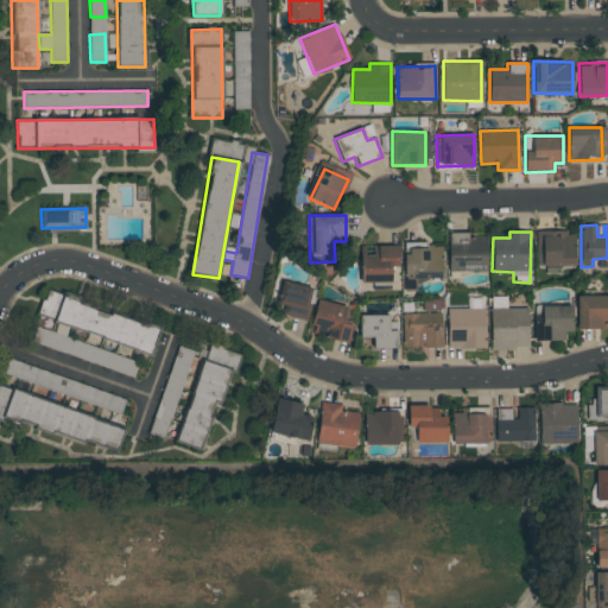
[(575,232),(538,232),(538,267),(575,266),(575,232)]
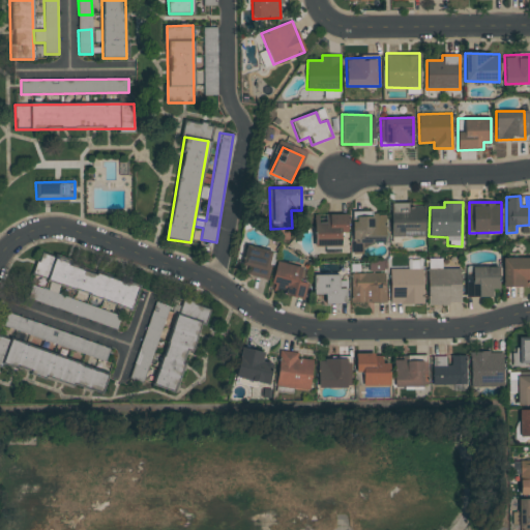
[(424,207),(407,206),(407,203),(390,203),(390,237),(424,237),(424,207)]
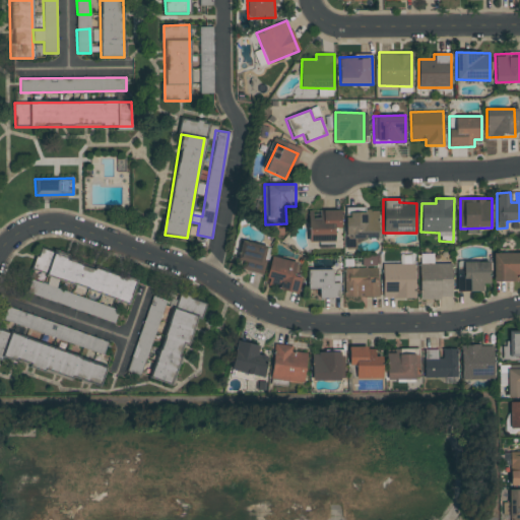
[(378,209),(345,209),(345,247),(355,247),(355,238),(378,239),(378,209)]
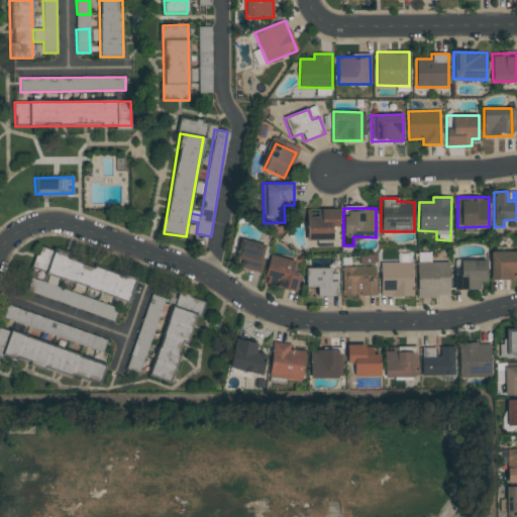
[(307,240),(334,240),(334,227),(339,227),(339,209),(306,209),(307,240)]
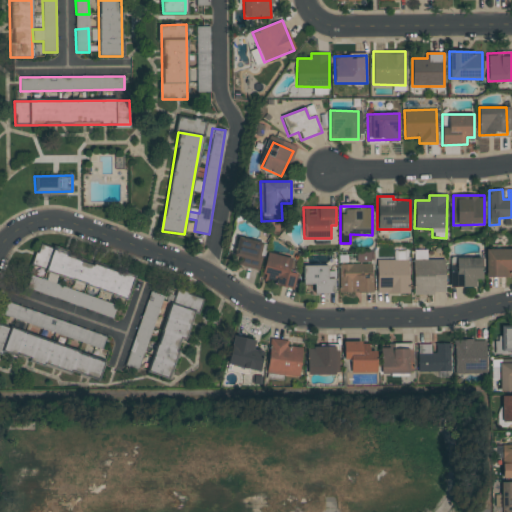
[(264,247),(238,239),(232,262),(258,269),(264,247)]
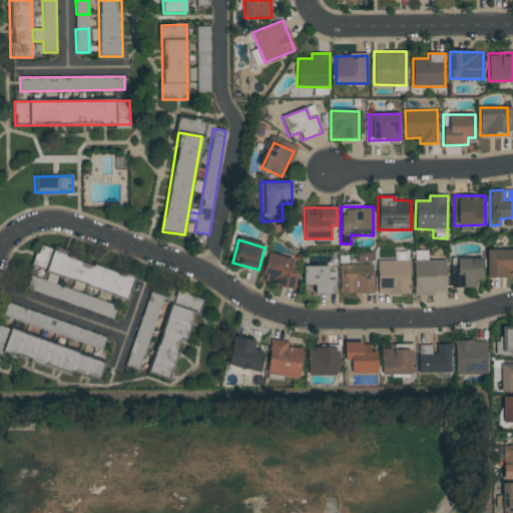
[(127,297),(133,275),(37,246),(31,269),(127,297)]
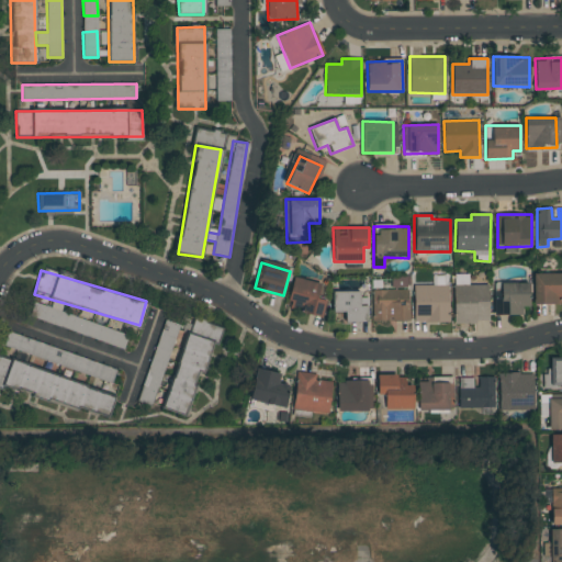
[(534,304),(561,303),(561,272),(532,273),(534,304)]
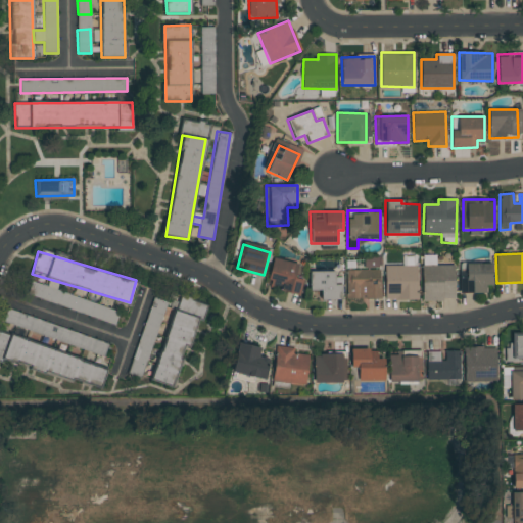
[(455,300),(455,265),(436,266),(435,255),(422,255),(422,300),(455,300)]
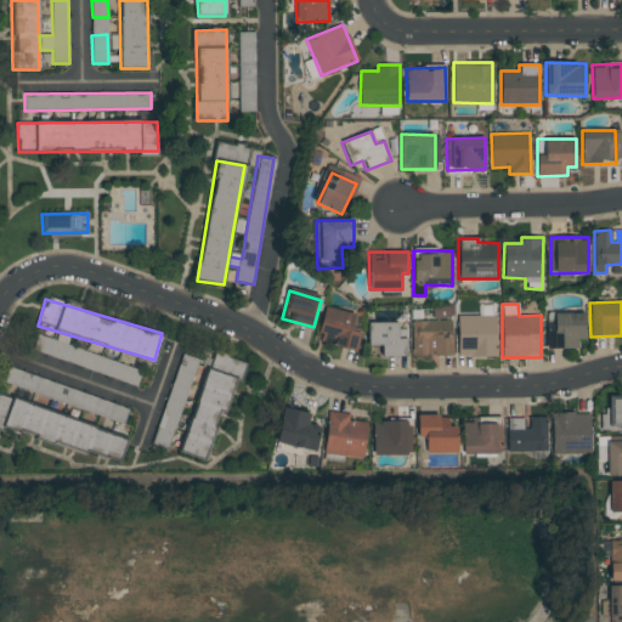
[(355,314),(326,306),(317,340),(335,345),(334,346),(356,351),(361,333),(351,331),(355,314)]
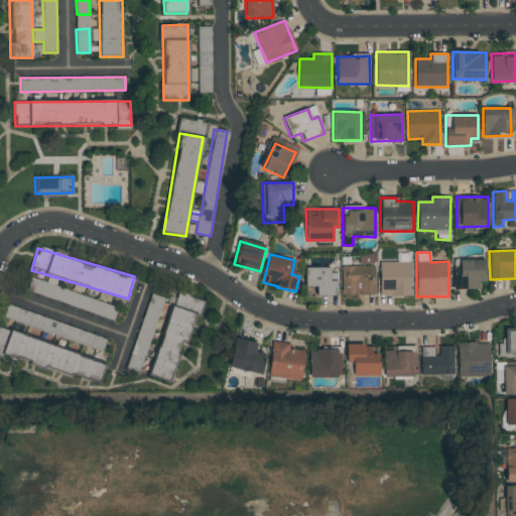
[(453,289),(480,289),(480,282),(486,282),(486,260),(457,260),(457,274),(454,274),(453,289)]
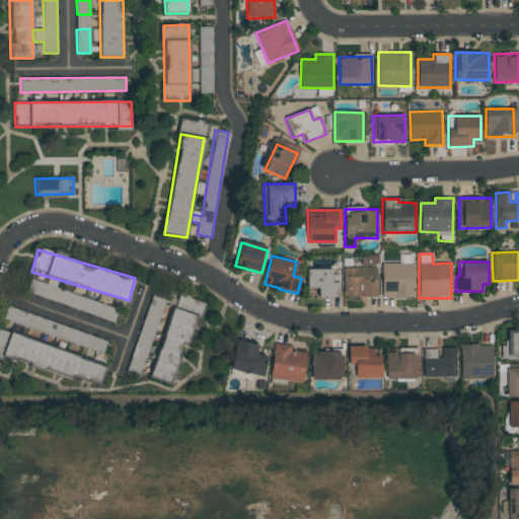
[(382,264),(382,298),(414,298),(414,263),(382,264)]
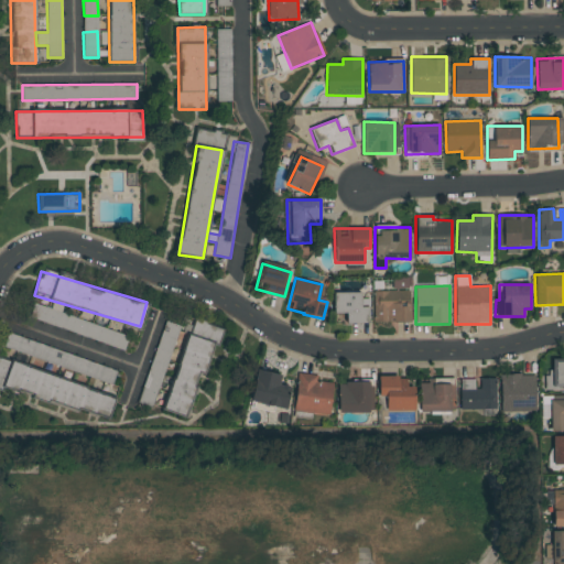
[(373,291),(373,323),(410,322),(410,291),(373,291)]
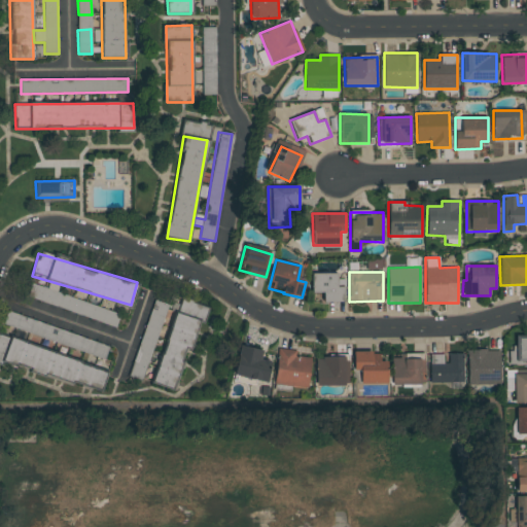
[(338,274),(313,273),(313,292),(323,292),(323,303),(344,303),(345,280),(338,280),(338,274)]
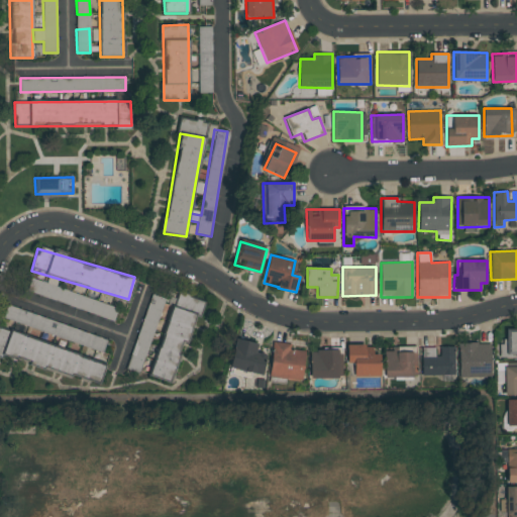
[(114,318),(118,306),(55,290),(59,277),(48,275),(46,283),(29,278),(24,294),(114,318)]
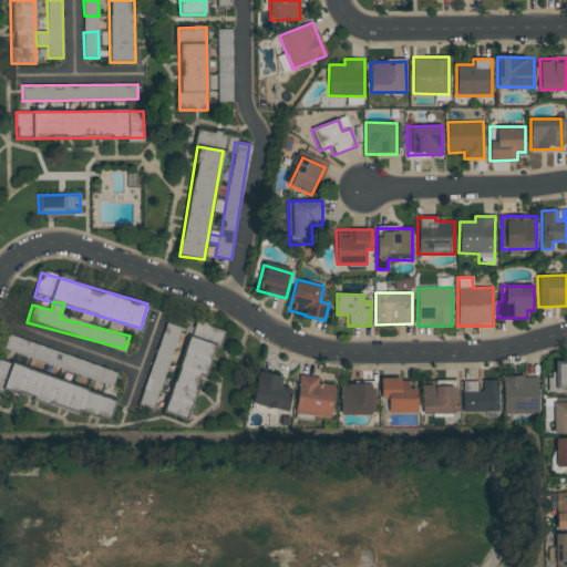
[(181,325),(164,320),(142,405),(154,409),(169,349),(174,350),(181,325)]
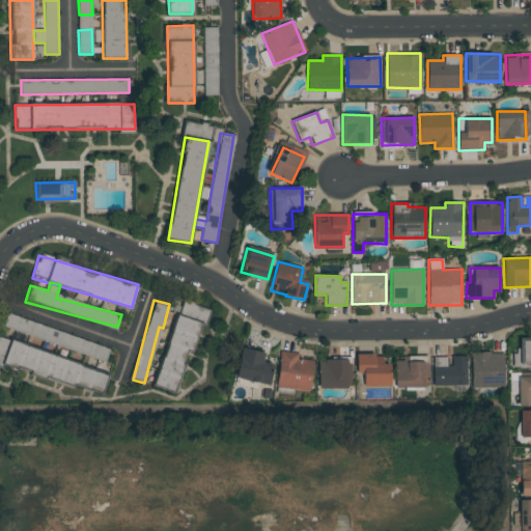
[(175,313),(155,387),(176,393),(185,363),(183,363),(187,351),(193,353),(202,318),(206,319),(210,309),(183,302),(179,313),(189,315),(191,308),(198,310),(195,319),(175,313)]
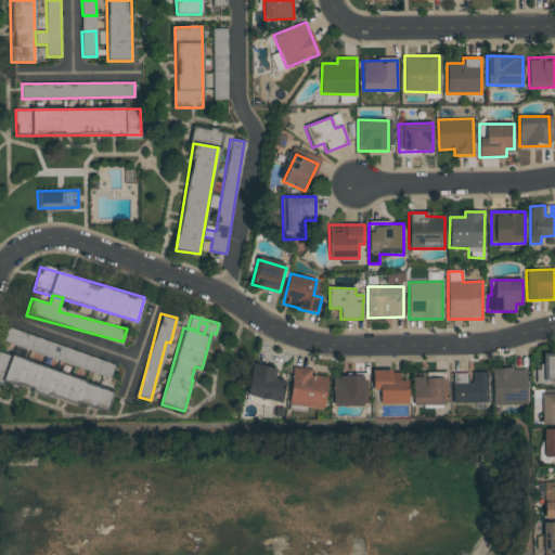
[(111,376),(115,362),(8,331),(3,344),(111,376)]
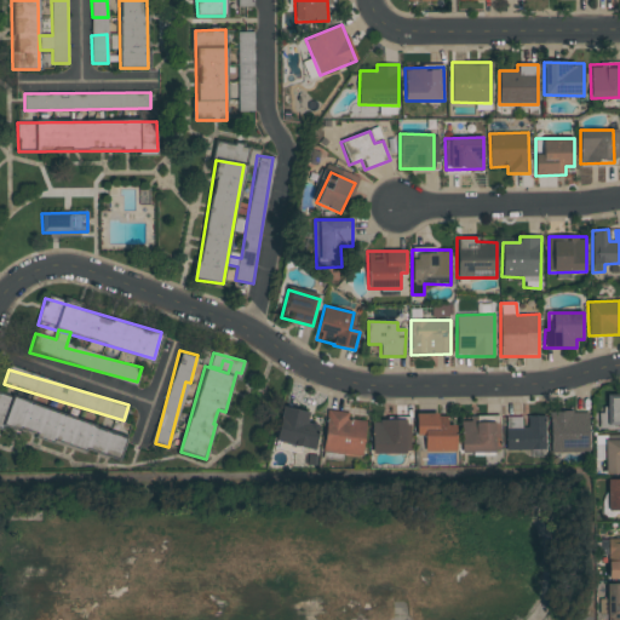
[(126,436),(0,394),(0,428),(1,424),(118,461),(126,436)]
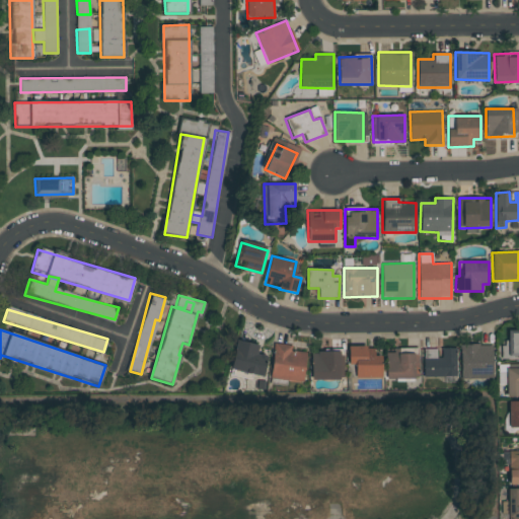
[(501,359),(518,358),(518,330),(508,331),(508,343),(501,343),(501,359)]
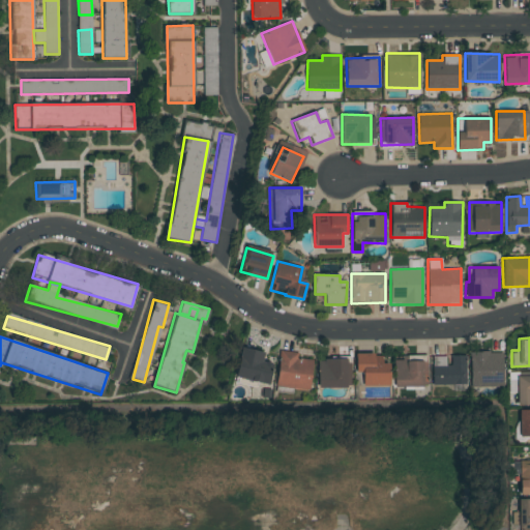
[(263,360),(264,353),(243,347),(235,376),(267,384),(273,363),(263,360)]
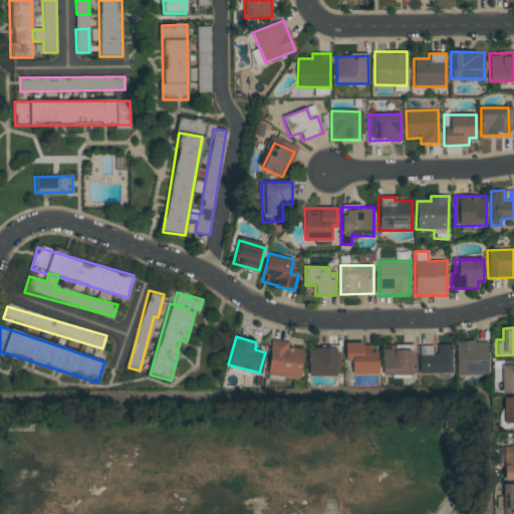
[(303,348),(288,347),(289,341),(271,340),(268,374),(300,378),(303,348)]
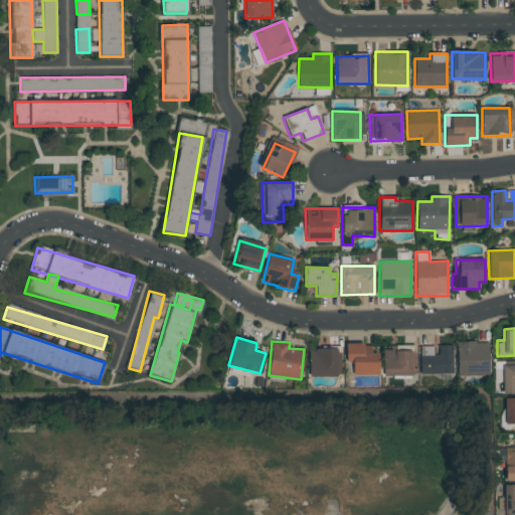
[(487,342),(457,343),(459,385),(489,383),(487,342)]
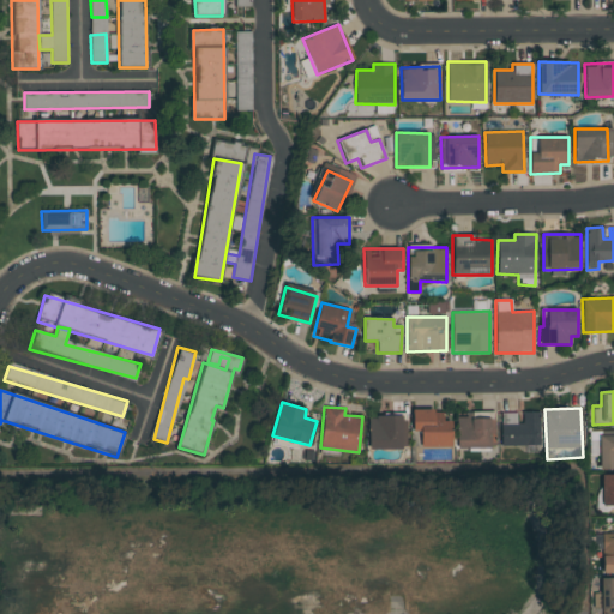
[(411,432),(420,432),(420,446),(451,446),(451,421),(443,421),(443,410),(411,410),(411,432)]
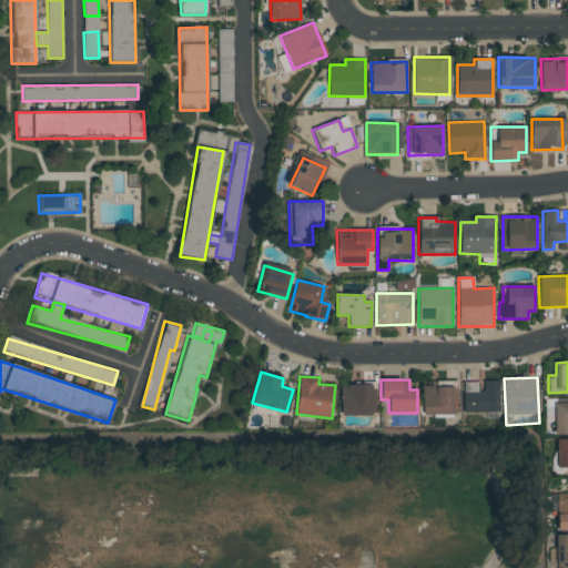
[(457,382),(422,383),(423,415),(458,414),(457,382)]
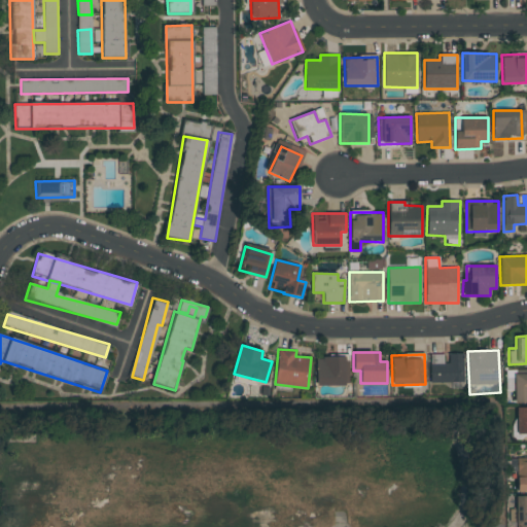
[(429,354),(429,383),(463,383),(464,354),(450,354),(450,362),(444,362),(444,354),(429,354)]
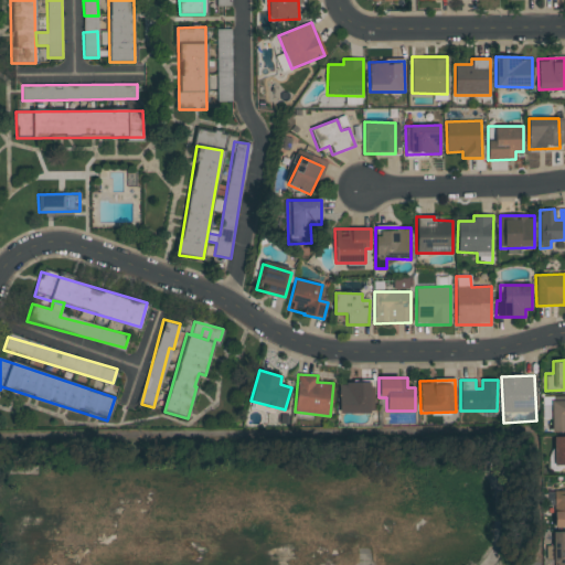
[(339,413),(370,414),(371,383),(340,382),(339,413)]
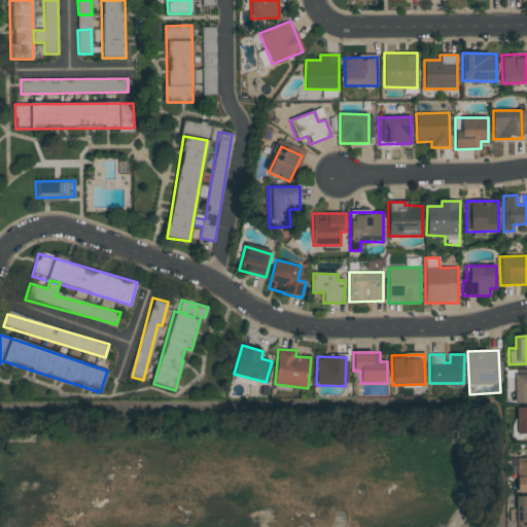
[(526,402),(526,370),(506,371),(507,403),(526,402)]
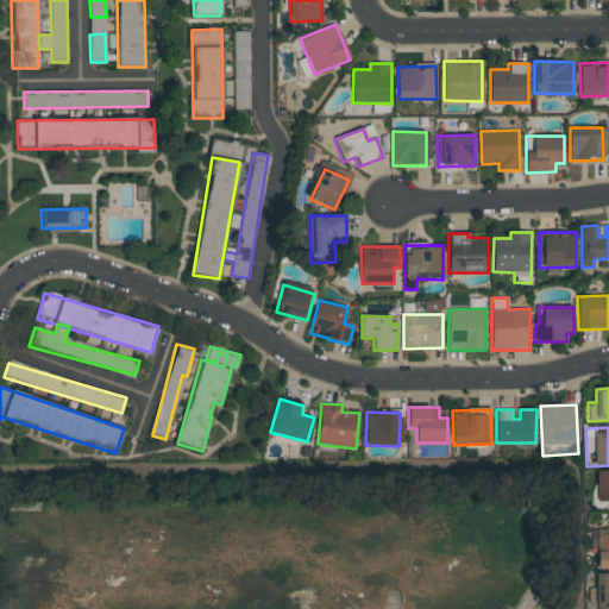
[(608,470),(596,471),(596,503),(608,502),(608,470)]
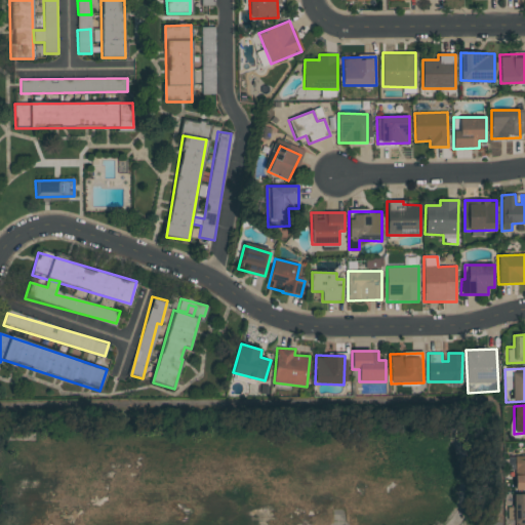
[(514,490),(524,489),(524,456),(514,456),(514,490)]
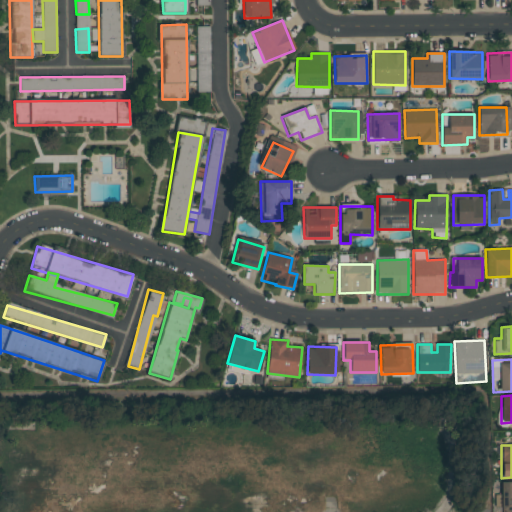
[(511,511),(511,481),(501,482),(501,511),(511,511)]
